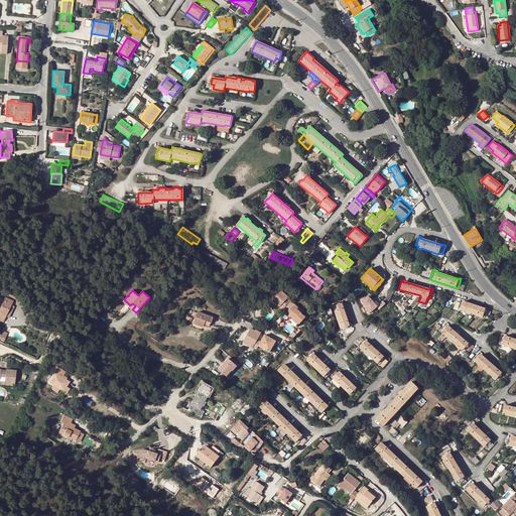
[(275,306),(274,308),(279,313),(290,301),(279,290),(269,301),(275,306)]
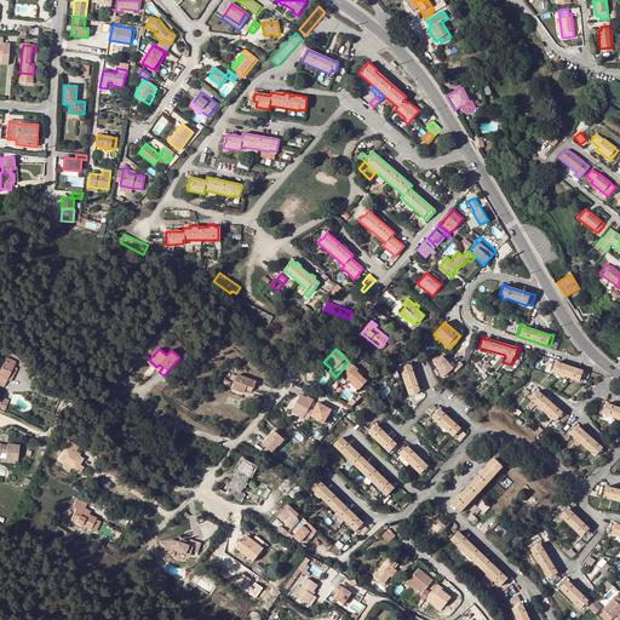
[(443,377),(455,366),(452,362),(449,363),(442,356),(440,359),(438,359),(437,357),(436,357),(435,359),(434,360),(434,361),(434,362),(435,362),(438,367),(438,368),(440,371),(438,372),(443,377)]
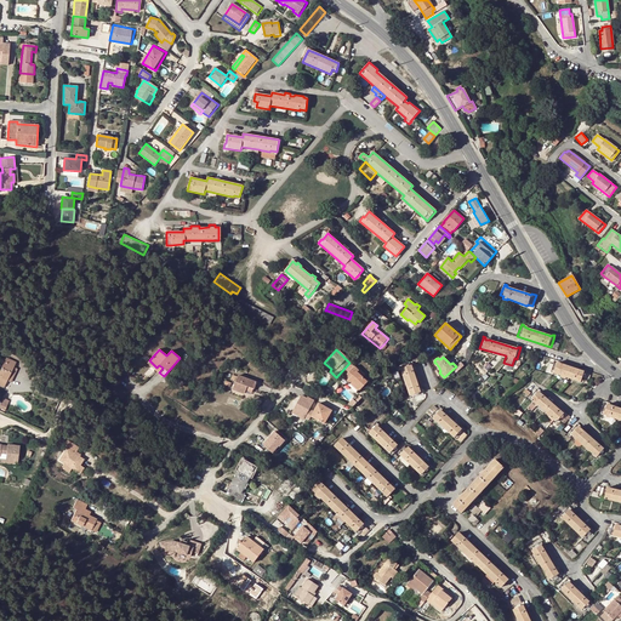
[(7,380),(13,366),(15,362),(6,358),(0,369),(0,385),(4,387),(7,380)]
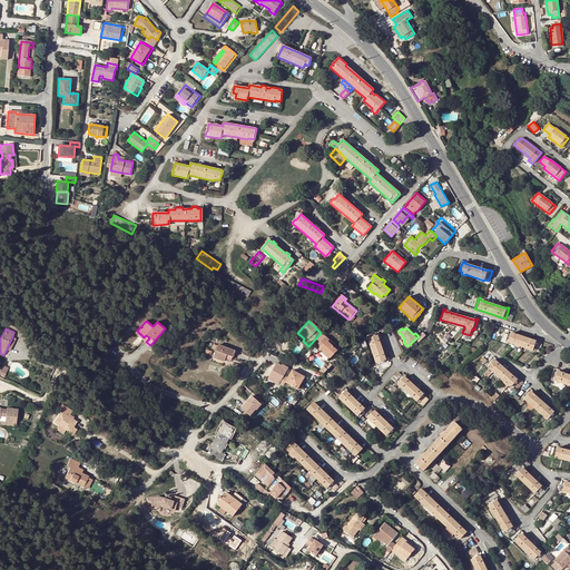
[(514,333),(511,333),(511,331),(509,330),(504,341),(536,351),(539,340),(537,338),(536,341),(533,340),(514,333)]
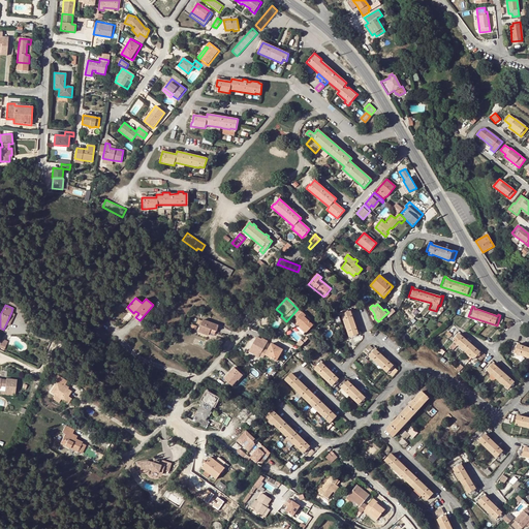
[(135,311),(133,313),(127,307),(125,309),(135,317),(138,313),(135,311)]
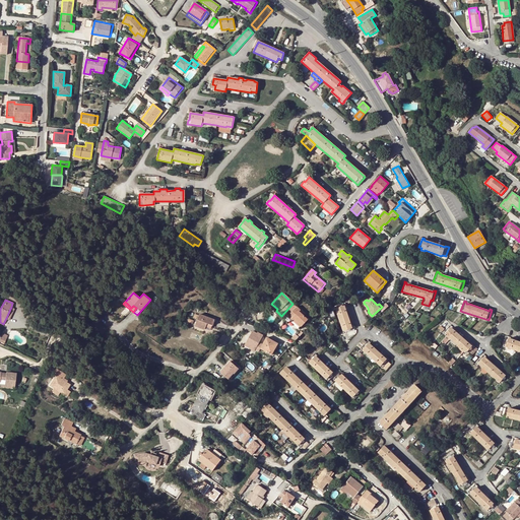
[(344,308),(344,306),(346,306),(345,303),(334,306),(344,333),(347,332),(348,336),(353,334),(352,330),(354,330),(353,327),(351,328),(350,325),(345,309),(344,308)]
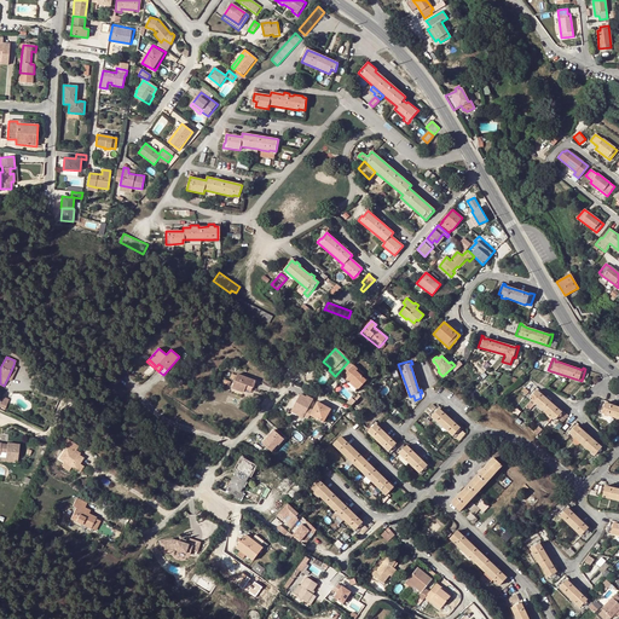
[(347,381),(348,379),(359,388),(366,381),(356,370),(357,369),(353,365),(342,376),(347,381)]
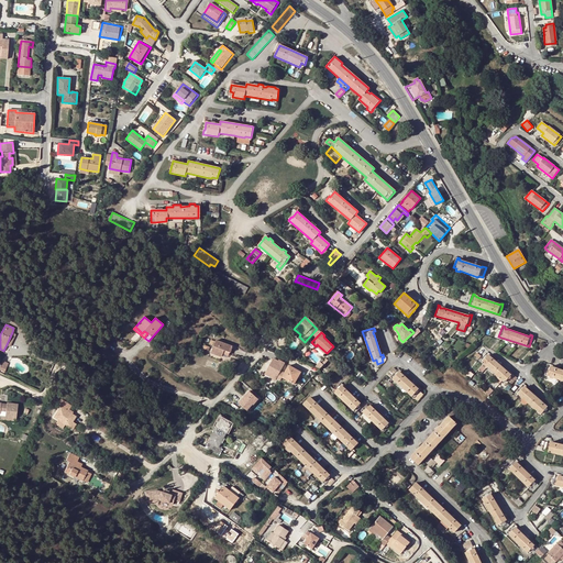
[(209,344),(213,345),(211,353),(221,356),(222,353),(223,350),(230,352),(232,346),(216,340),(216,341),(210,340),(209,344)]
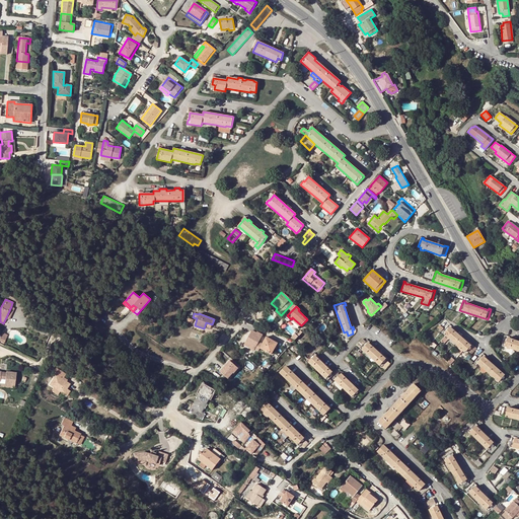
[(301,325),(292,317),(291,319),(299,327),(301,325)]
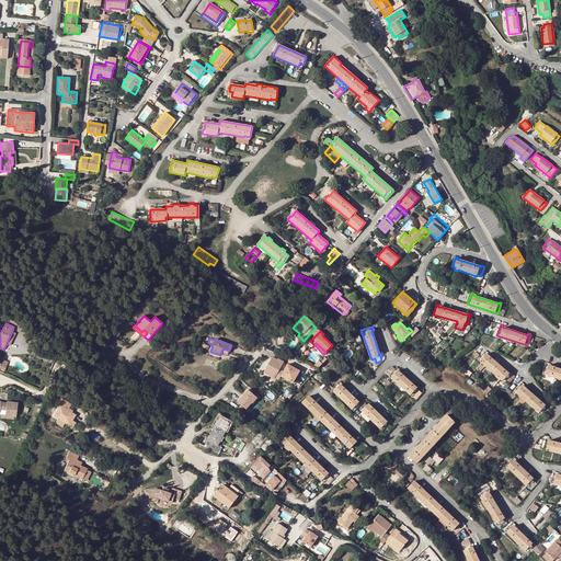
[(309,355),(318,362),(321,357),(313,351),(309,355)]
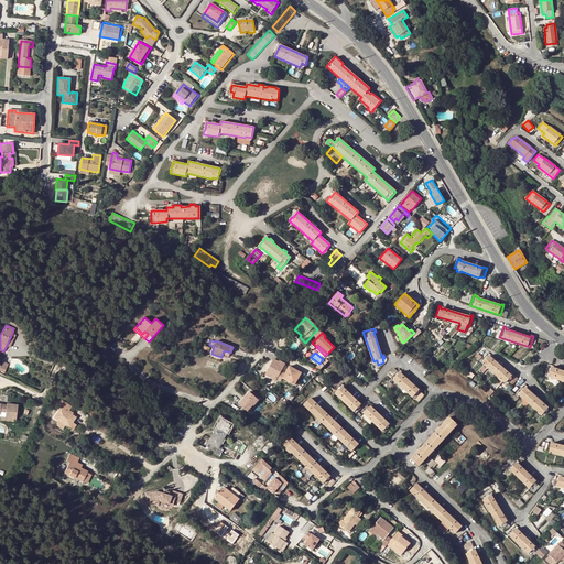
[(518,378),(512,375),(511,376),(510,375),(491,358),(488,356),(490,354),(488,353),(480,361),(507,384),(509,382),(512,384),(518,378)]
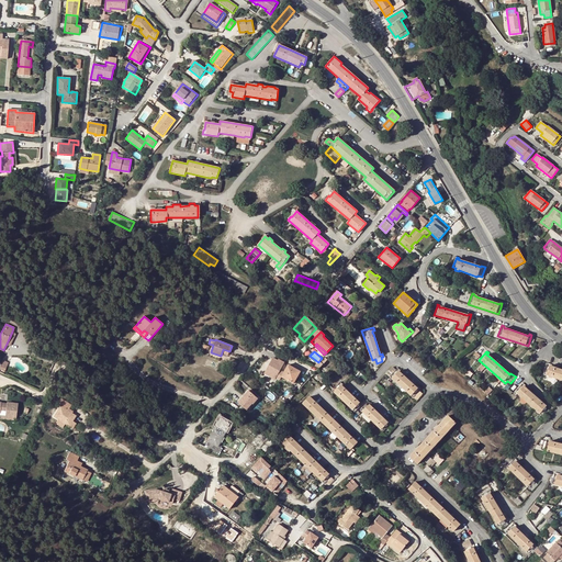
[(280,379),(281,377),(283,372),(280,370),(284,362),(278,359),(277,360),(273,359),(267,371),(269,373),(268,375),(274,380),(276,378),(280,379)]
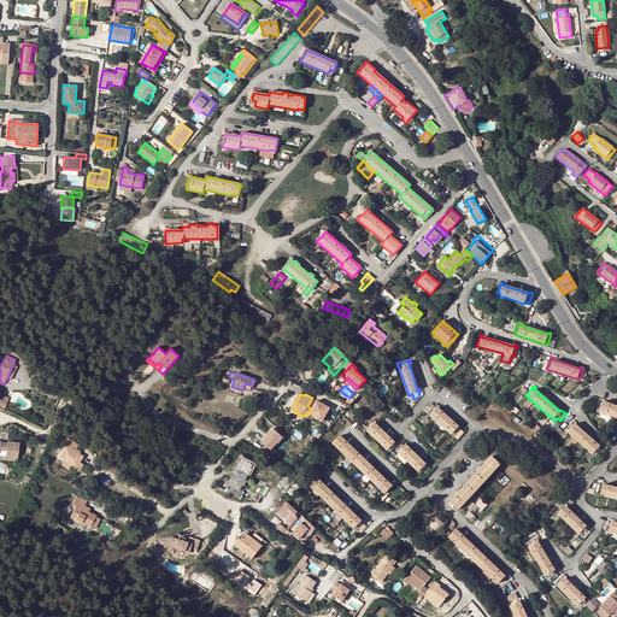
[(616,405),(607,403),(603,401),(604,400),(600,399),(597,411),(616,417),(616,405)]
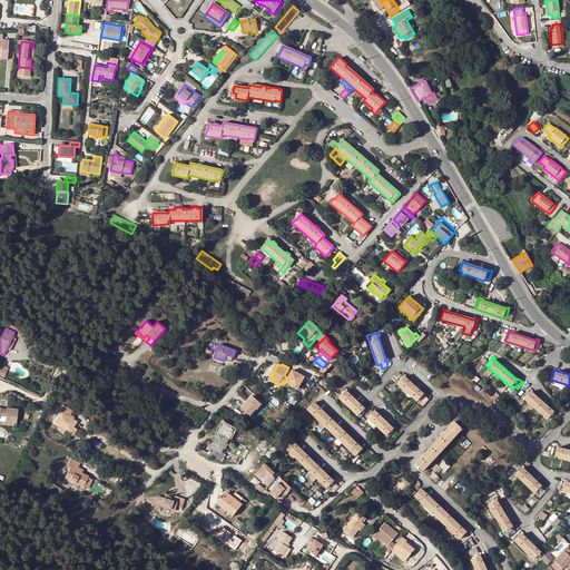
[(297,389),(304,376),(292,370),(287,377),(285,382),(297,389)]
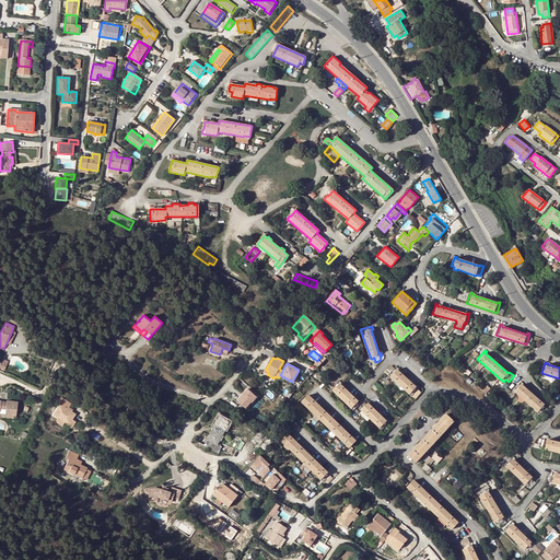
[(411,396),(419,387),(417,385),(416,386),(413,385),(399,372),(398,371),(397,370),(398,369),(396,366),(394,368),(391,365),(384,372),(411,396)]
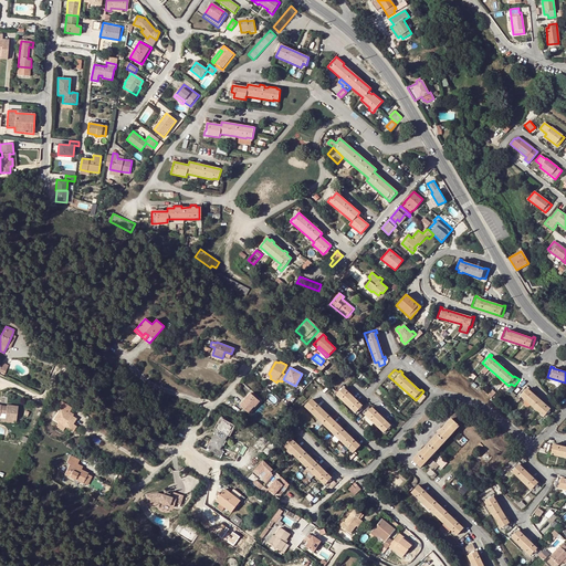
[(363,404),(362,405),(359,404),(346,389),(345,389),(343,388),(345,386),(342,385),(334,392),(357,415),(365,406),(363,404)]
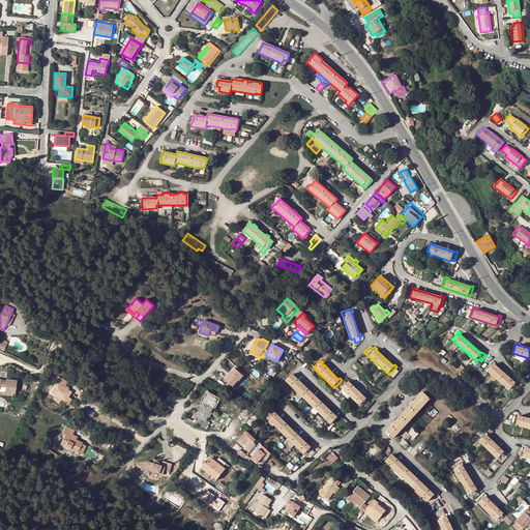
[(497,366),(494,364),(494,363),(492,361),(486,370),(510,391),(518,383),(516,381),(514,383),(512,381),(497,366)]
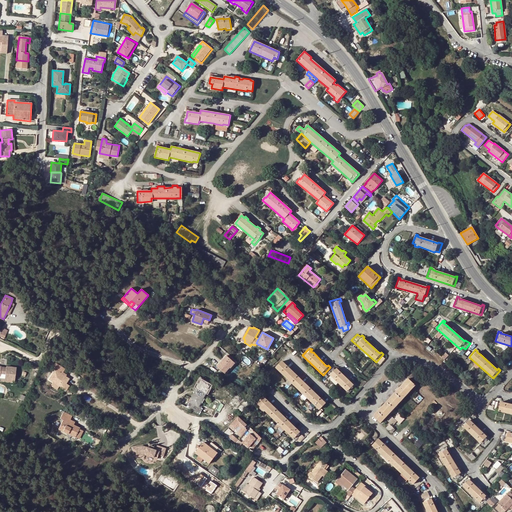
[(230,368),(235,363),(226,356),(217,367),(225,373),(229,368),(230,368)]
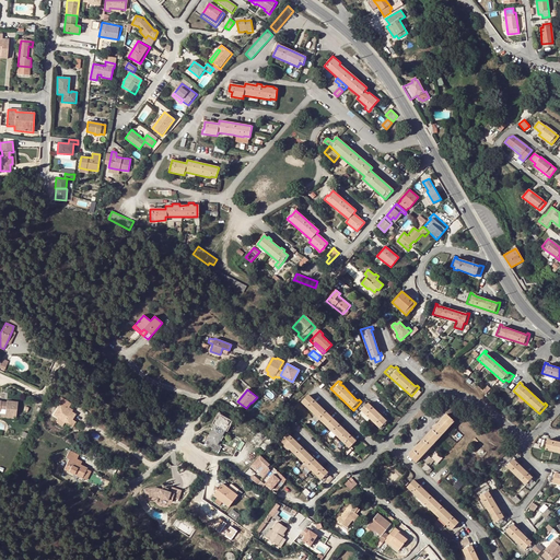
[(301,403),(314,415),(318,419),(349,447),(356,441),(348,433),(341,427),(323,409),(316,403),(308,395),(304,399),(301,403)]
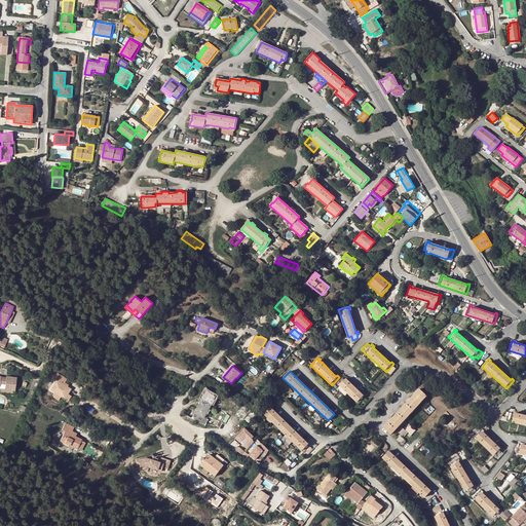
[(68,393),(71,389),(68,386),(64,384),(65,382),(67,379),(58,373),(54,379),(57,380),(50,390),(53,392),(61,397),(68,401),(71,396),(68,393)]
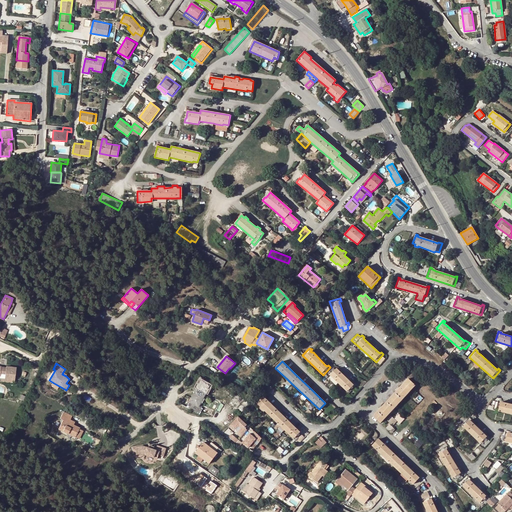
[(6,366),(6,367),(5,369),(1,368),(1,366),(0,365),(0,373),(5,374),(4,378),(4,380),(10,380),(10,378),(15,378),(16,367),(6,366)]
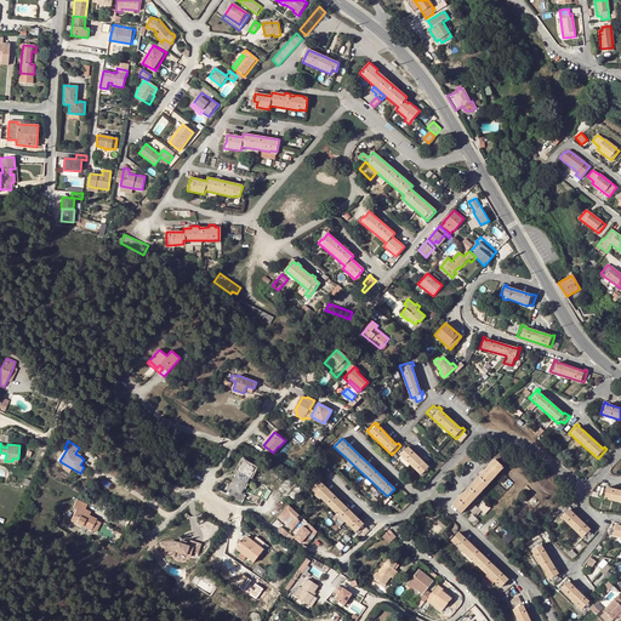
[(408,446),(409,445),(408,444),(398,453),(422,477),(432,467),(429,465),(428,466),(426,463),(409,448),(408,446)]
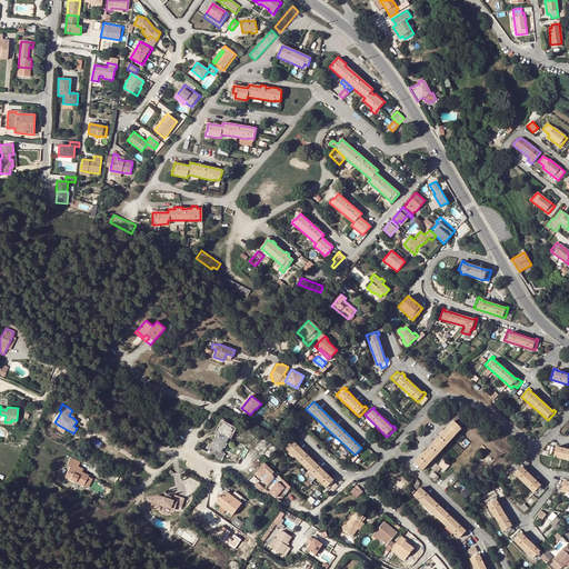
[(439,436),(427,448),(421,455),(415,462),(422,470),(460,428),(452,420),(446,428),(439,436)]
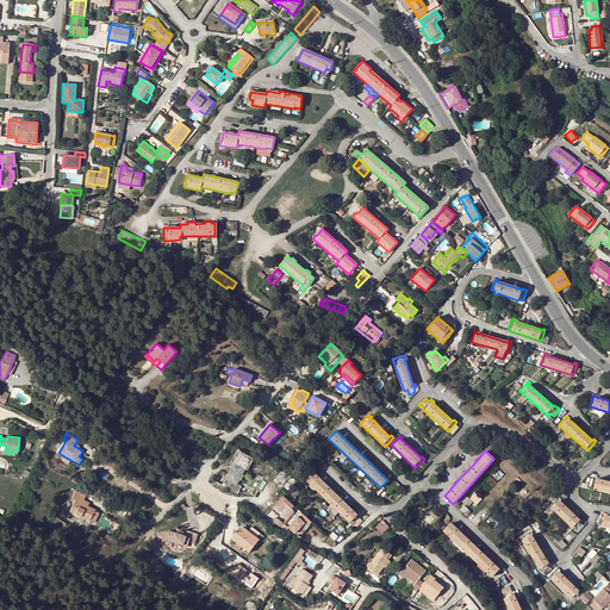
[(225,479),(236,485),(236,484),(243,472),(247,474),(248,472),(234,464),(225,479)]
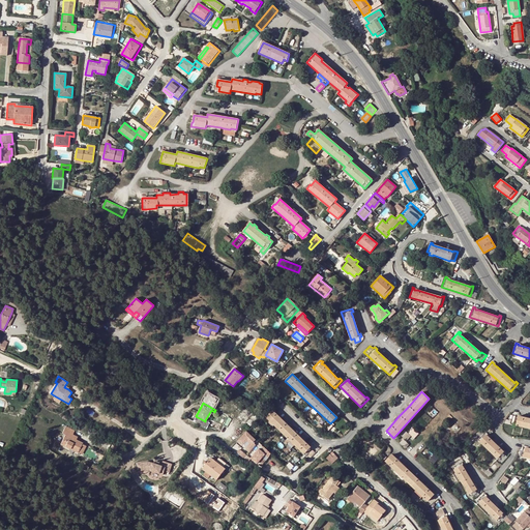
[(271,408),(264,415),(285,436),(291,430),(288,427),(274,412),(272,411),(273,410),(271,408)]
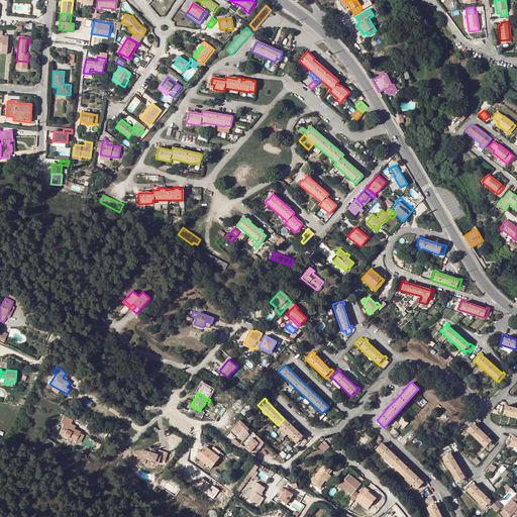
[(507,406),(505,406),(506,404),(503,404),(500,414),(516,417),(516,408),(515,408),(507,406)]
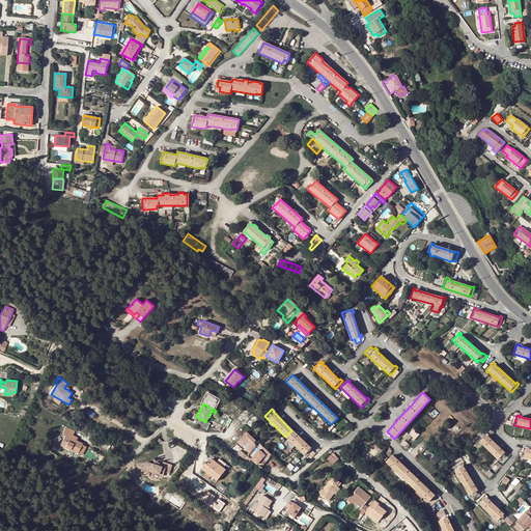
[(206,430),(211,424),(205,421),(205,422),(196,417),(193,422),(206,430)]
